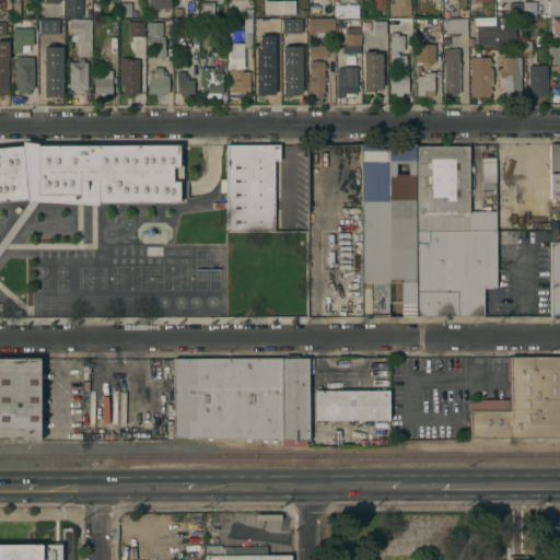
[(81,0),(81,16),(65,15),(65,0),(81,0)]
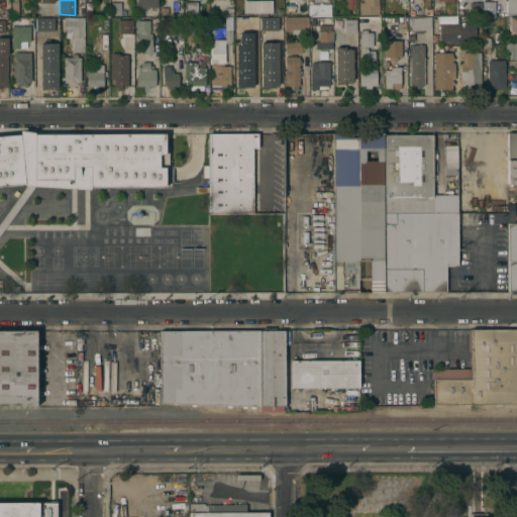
[(255,15),(255,12),(243,12),(243,0),(259,0),(259,15),(255,15)]
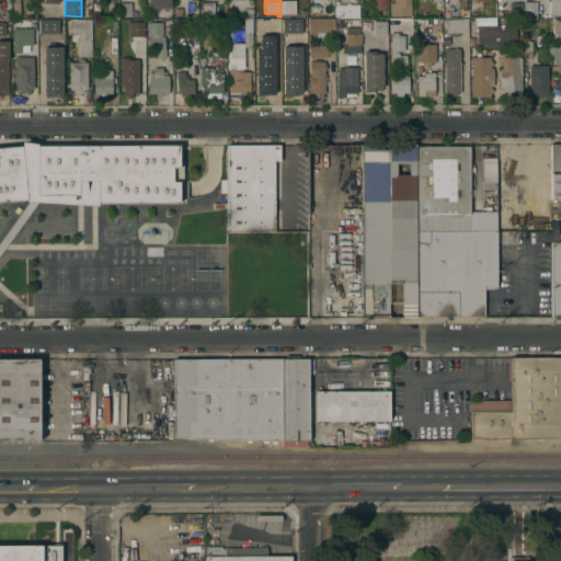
[(281,0),(295,0),(295,11),(301,11),(301,9),(307,9),(307,16),(295,16),(295,13),(289,13),(289,16),(281,16),(281,0)]
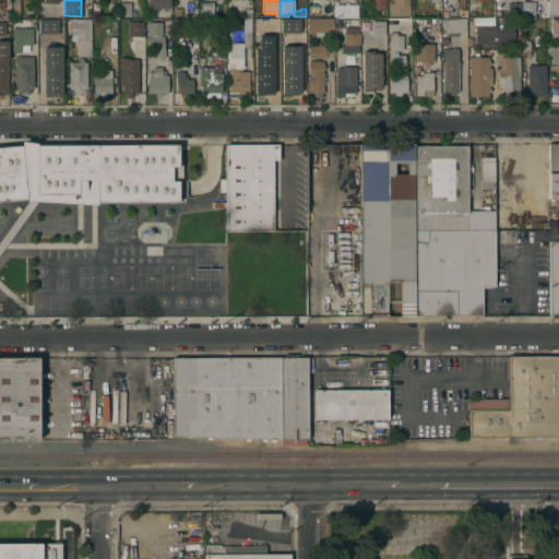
[(384,0),(384,9),(372,9),(372,0),(384,0)]
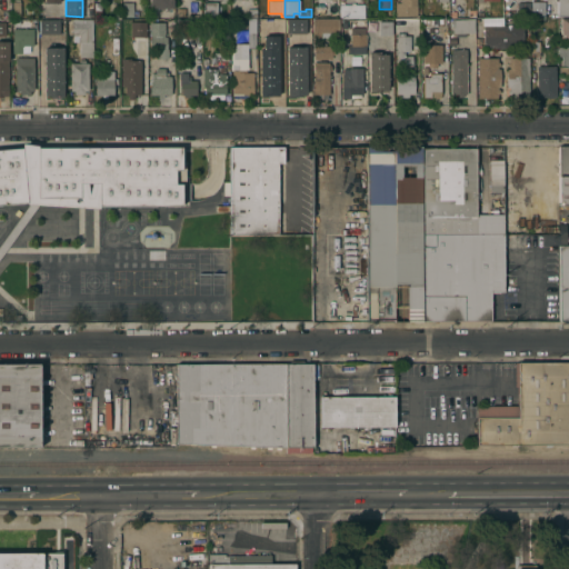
[(400,0),(416,0),(416,16),(395,16),(395,2),(400,2),(400,0)]
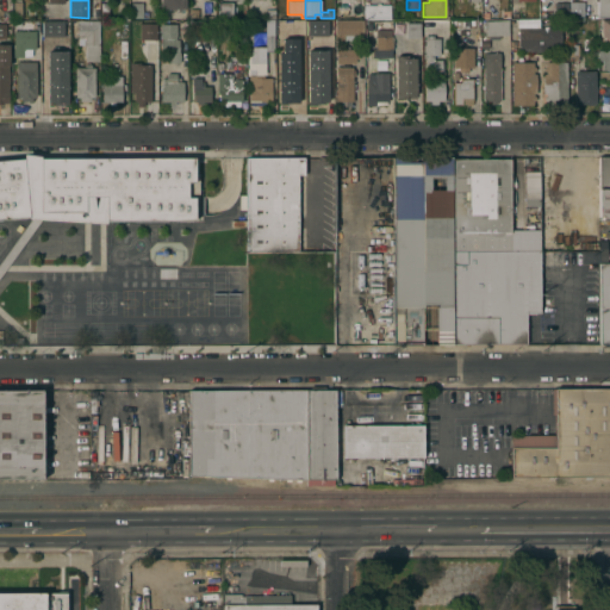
[(584,0),(584,17),(568,17),(568,1),(568,0),(584,0)]
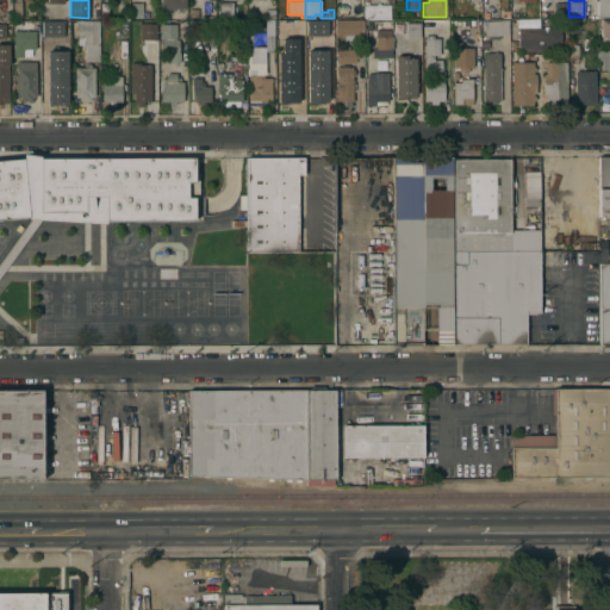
[(609,0),(609,17),(598,17),(598,0),(609,0)]
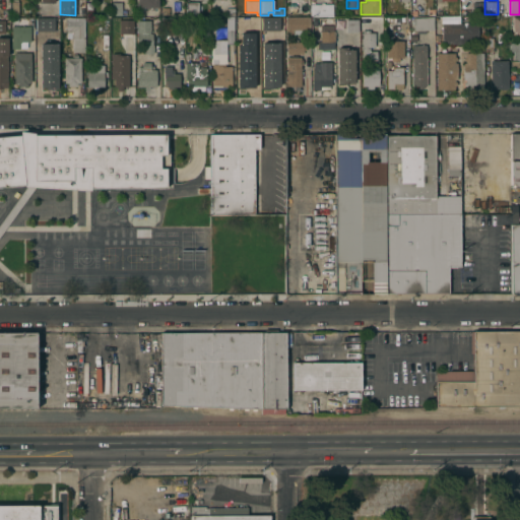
[(121,14),(112,14),(112,1),(121,1),(121,14)]
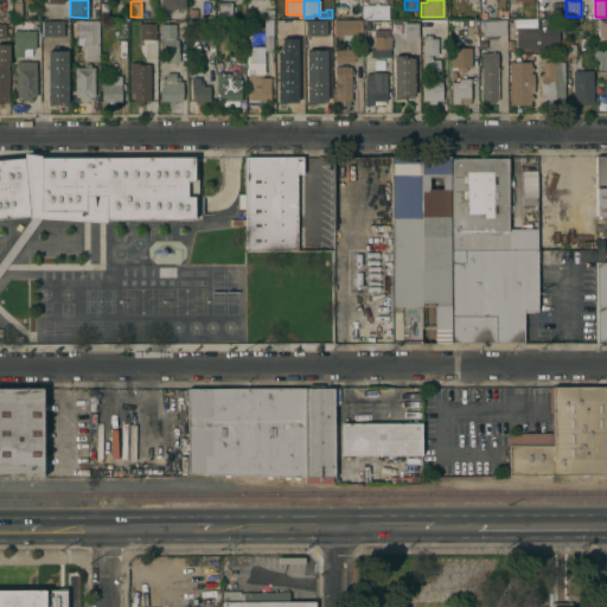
[(231,17),(217,17),(217,1),(231,1),(231,17)]
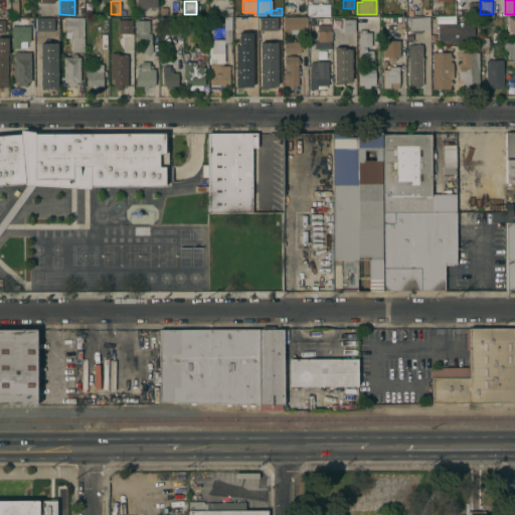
[(480,14),(468,14),(468,1),(480,1),(480,14)]
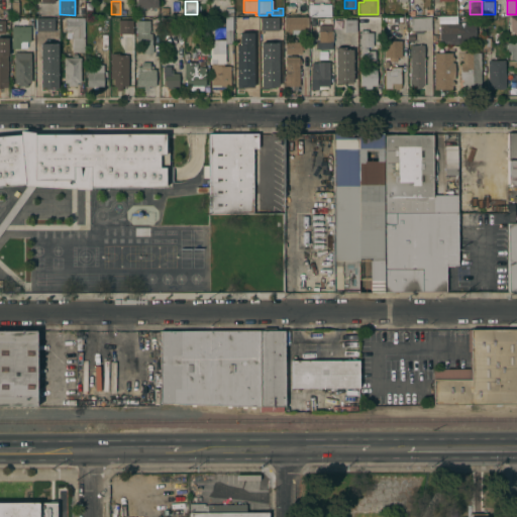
[(330,15),(308,15),(308,3),(330,2),(330,15)]
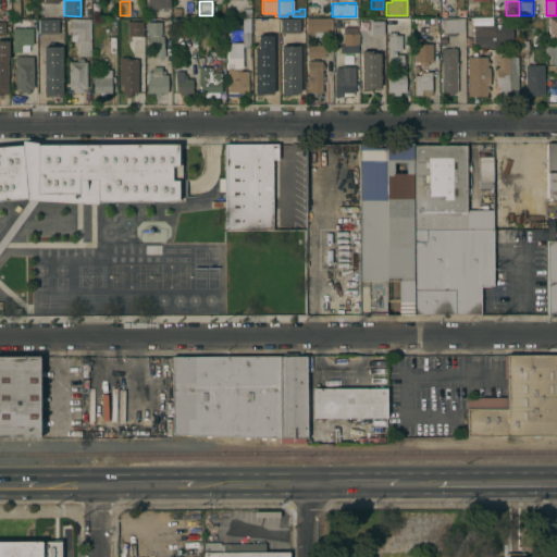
[(332,31),(317,31),(317,32),(312,32),(312,31),(308,31),(308,32),(305,32),(305,17),(331,17),(332,31)]
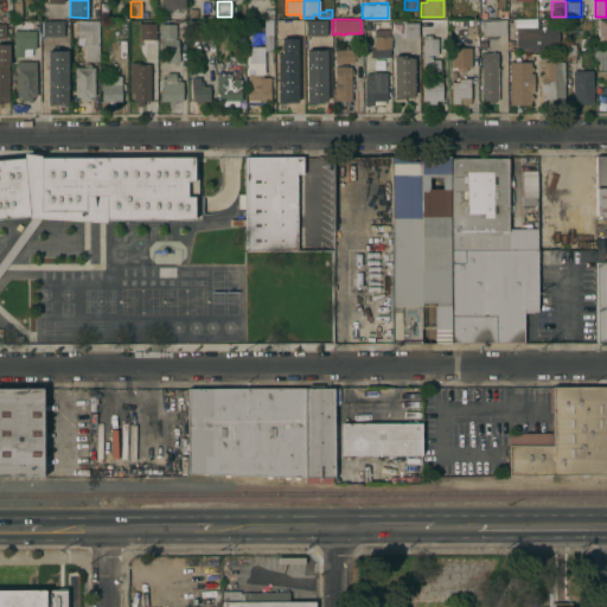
[(505,34),(483,34),(483,27),(478,27),(478,19),(505,19),(505,34)]
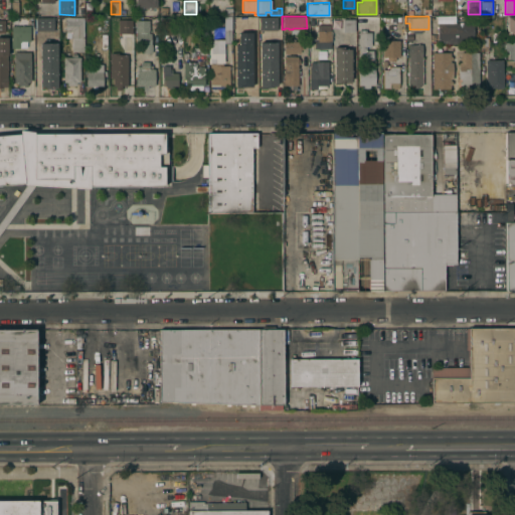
[(30,40),(21,40),(19,42),(19,47),(11,47),(11,17),(29,17),(30,40)]
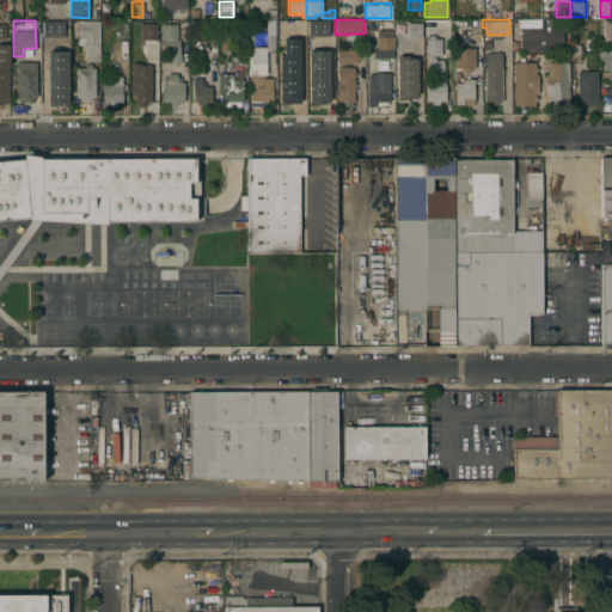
[(62,20),(41,22),(41,37),(62,37),(62,20)]
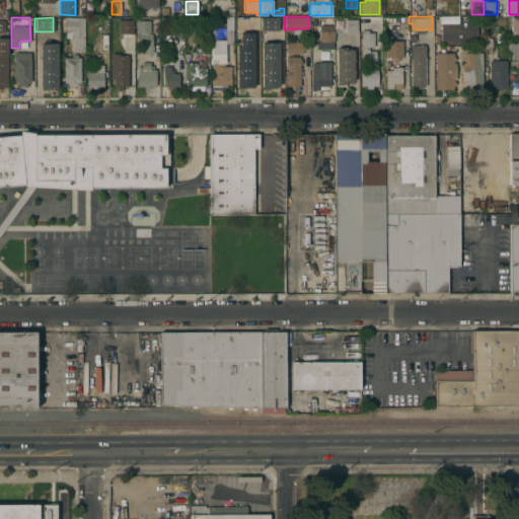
[(72,51),(72,38),(71,38),(71,32),(72,32),(72,28),(66,28),(66,17),(83,17),(83,35),(84,35),(84,51),(72,51)]
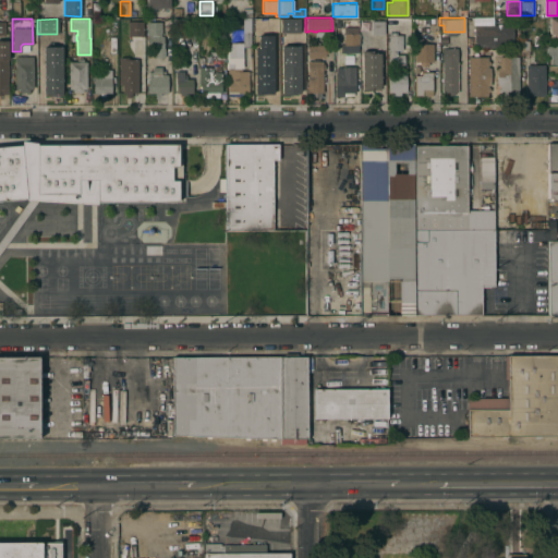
[(256,35),(277,35),(278,19),(257,19),(256,35)]
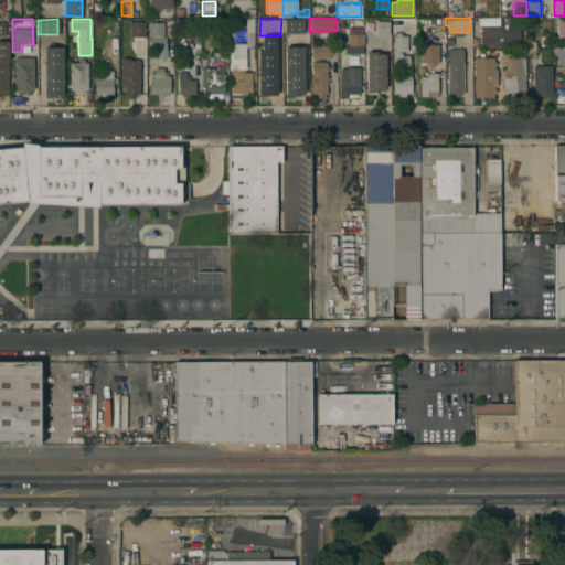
[(283,33),(302,33),(302,19),(283,19),(283,33)]
